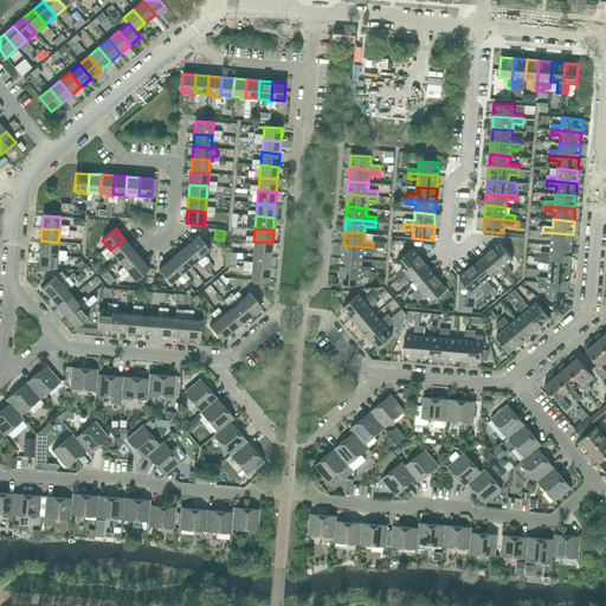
[(572,246),(573,234),(542,232),(542,237),(552,238),(552,245),(572,246)]
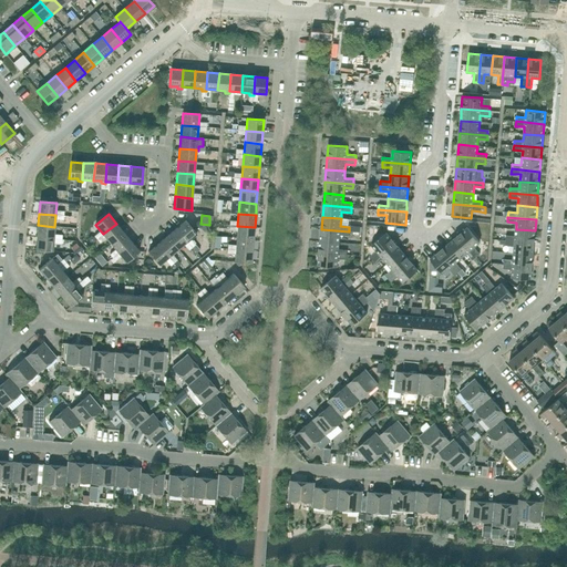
[(186,220),(176,228),(187,241),(188,243),(192,240),(191,238),(196,234),(186,220)]
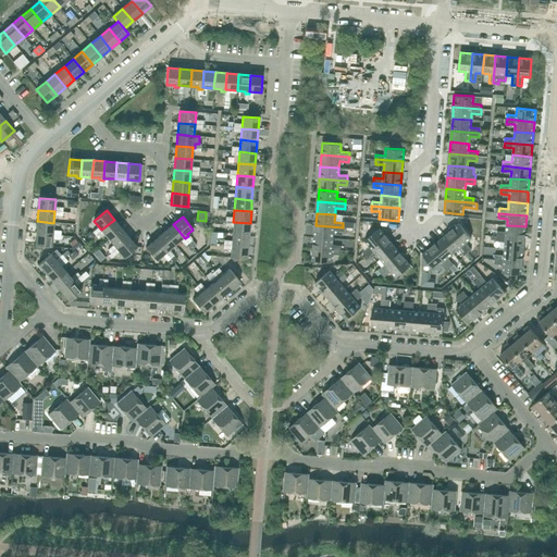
[(109,239),(122,229),(114,220),(101,230),(109,239)]
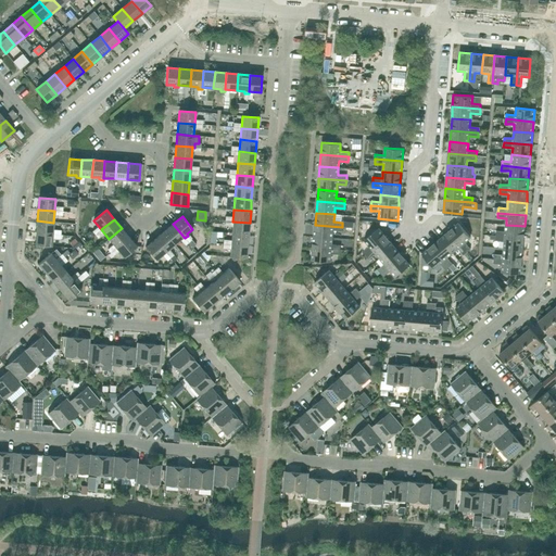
[(52,234),(53,223),(37,220),(36,232),(52,234)]
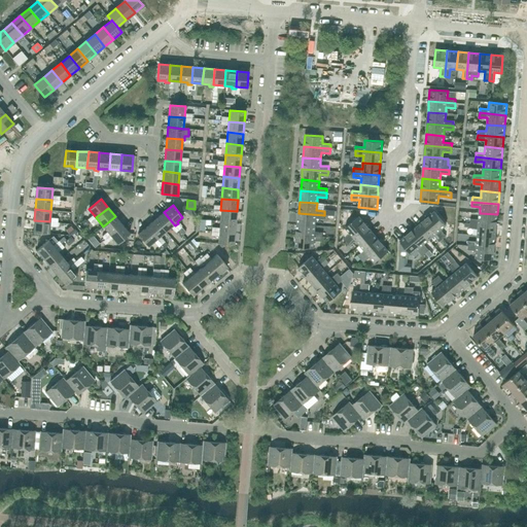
[(236,222),(237,211),(220,210),(220,220),(236,222)]
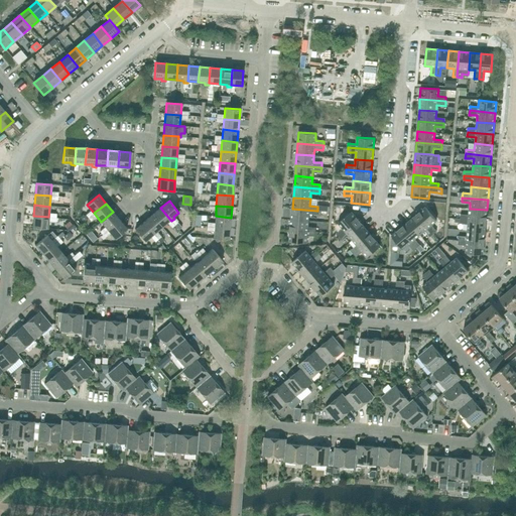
[(431,225),(436,221),(425,207),(416,215),(433,234),(436,231),(431,225)]
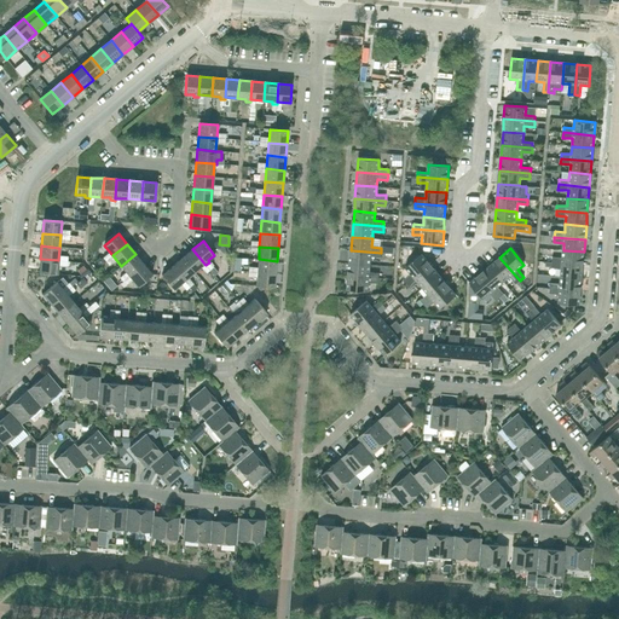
[(195,272),(204,264),(192,249),(183,258),(195,272)]
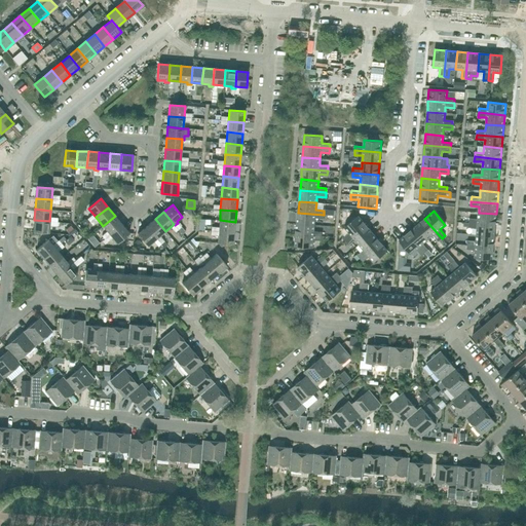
[(324,219),(324,215),(298,213),(297,223),(314,225),(315,218),(324,219)]
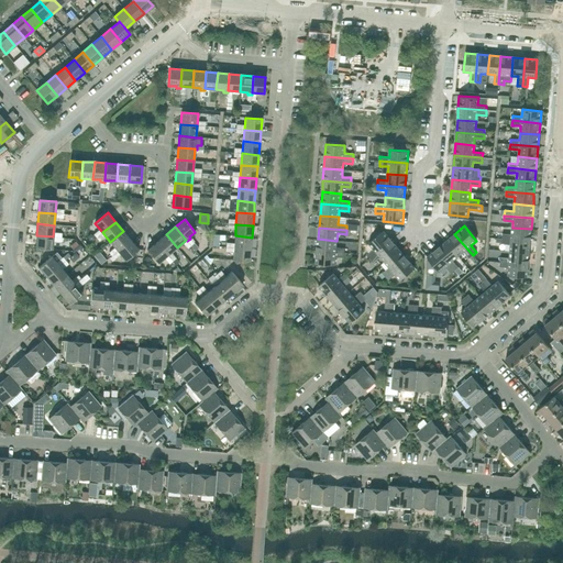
[(530,241),(531,229),(512,228),(511,234),(503,234),(501,239),(530,241)]
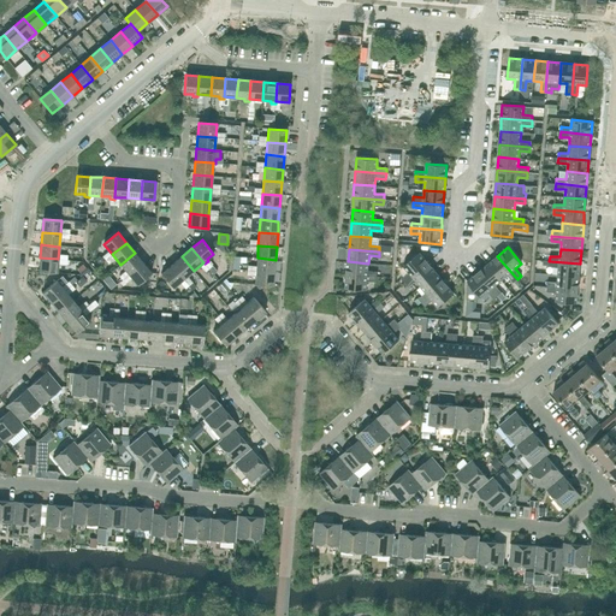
[(129,274),(143,262),(135,253),(120,265),(129,274)]
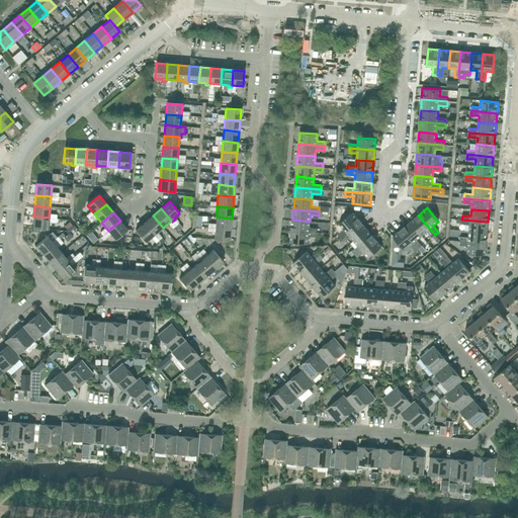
[(340,238),(360,222),(353,212),(340,224),(344,229),(338,235),(340,238)]
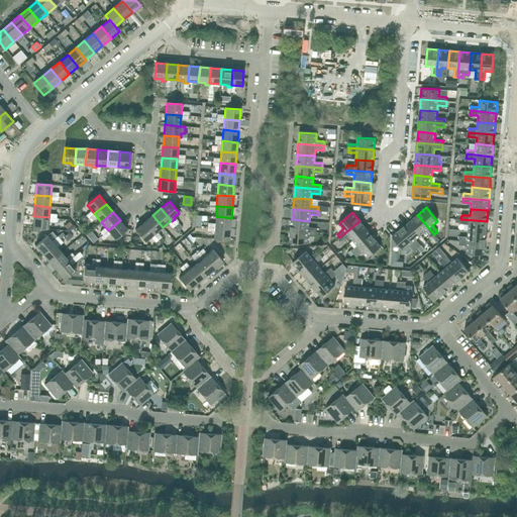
[(153,234),(163,227),(152,215),(143,222),(153,234)]
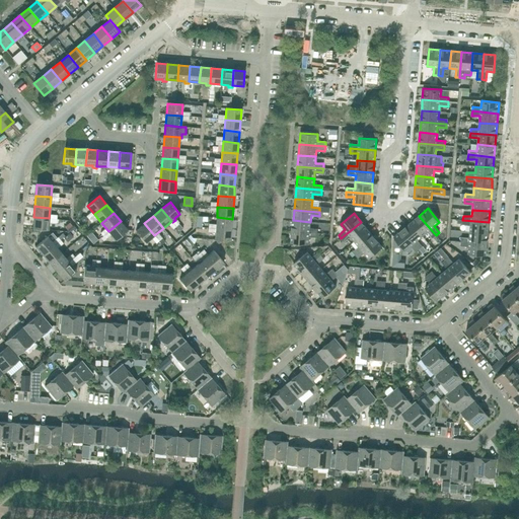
[(433,238),(436,235),(419,216),(411,223),(422,236),(427,232),(433,238)]
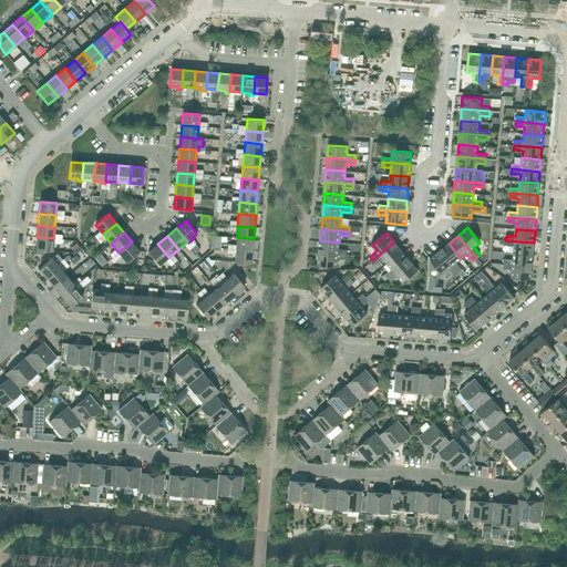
[(52,251),(53,238),(37,237),(35,249),(52,251)]
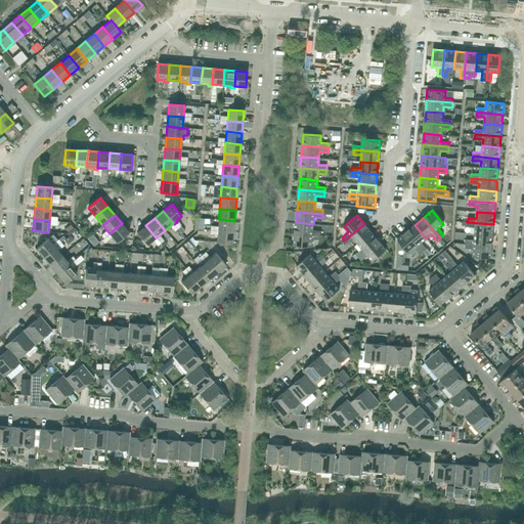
[(233,232),(234,221),(219,219),(218,230),(233,232)]
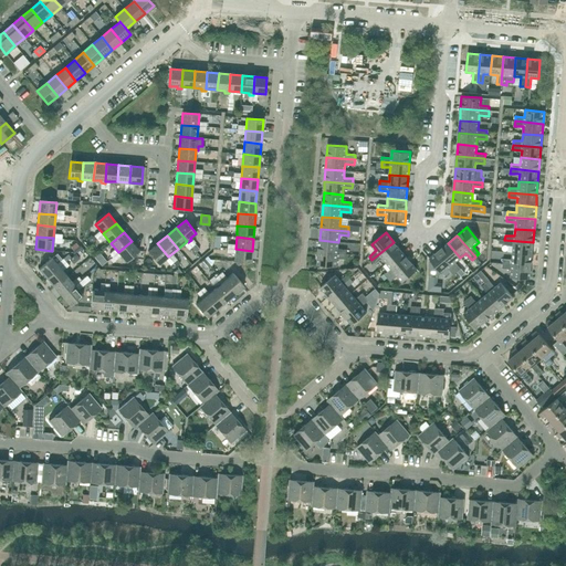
[(191,240),(188,242),(191,247),(196,252),(199,249),(191,240)]
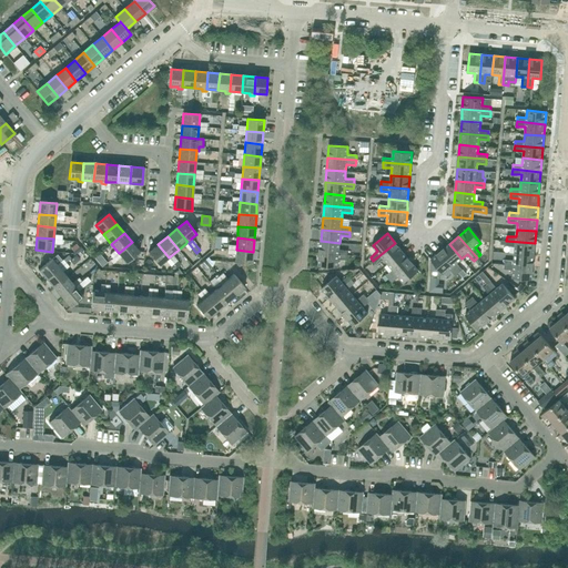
[(338,250),(340,243),(321,241),(320,253),(347,255),(348,251),(338,250)]
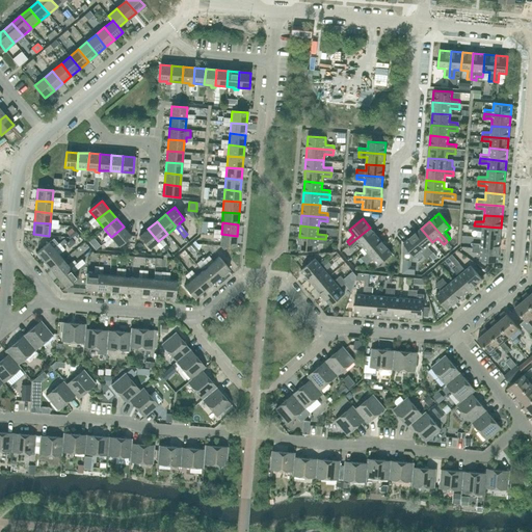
[(500,239),(501,228),(474,225),(474,230),(482,231),(482,237),(500,239)]
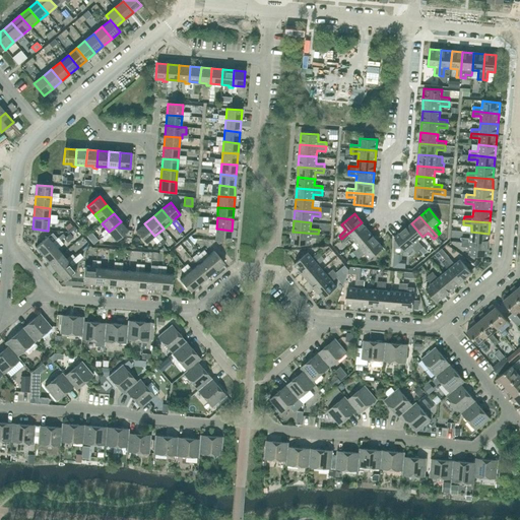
[(116,241),(128,231),(121,221),(109,232),(116,241)]
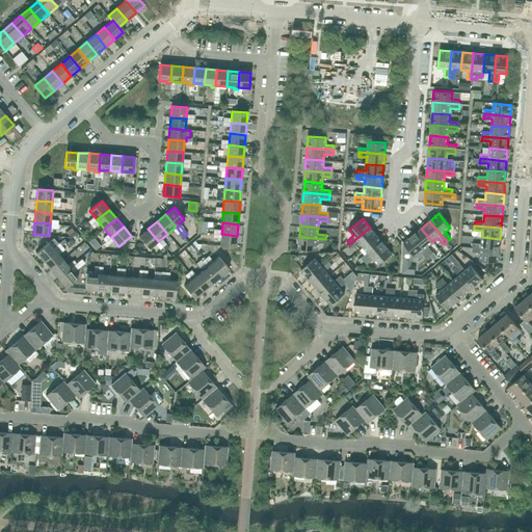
[(364,247),(377,236),(370,228),(349,244),(352,247),(360,242),(364,247)]
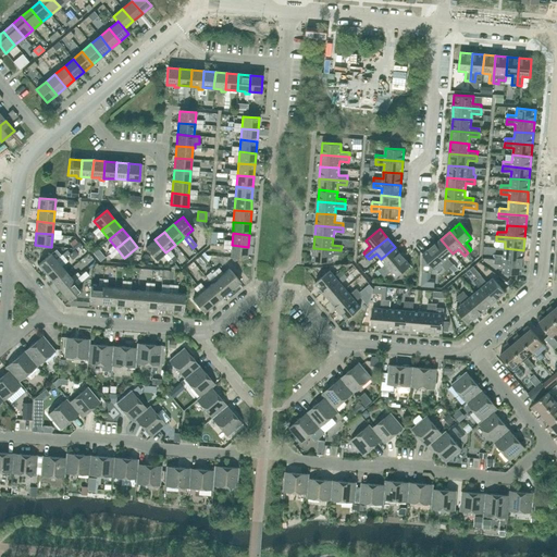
[(157,260),(165,252),(155,239),(146,247),(157,260)]
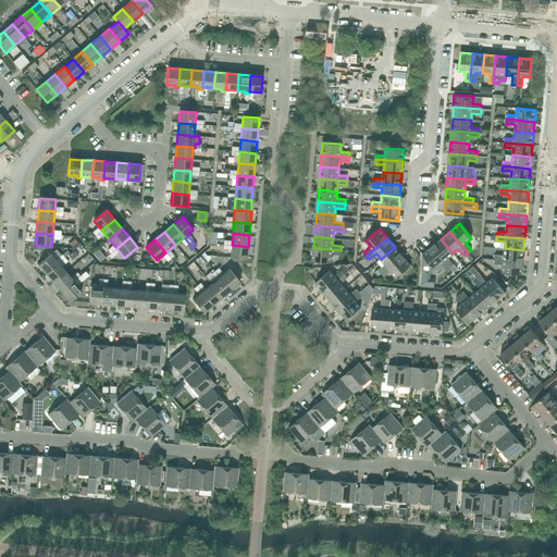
[(447,258),(453,254),(441,239),(432,247),(449,268),(454,264),(447,258)]
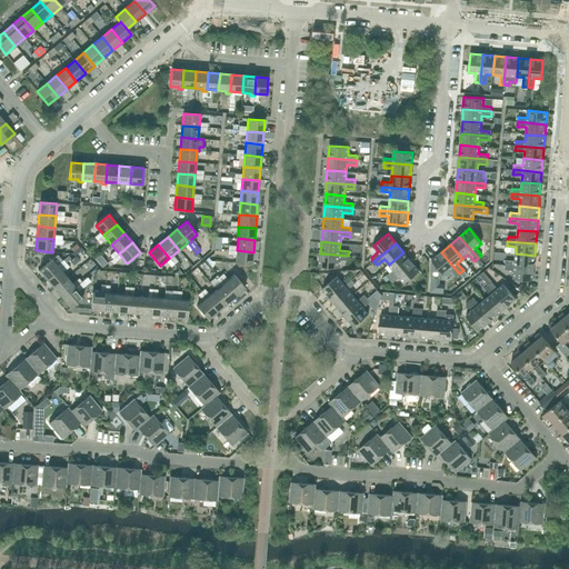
[(252,265),(253,252),(237,250),(236,262),(252,265)]
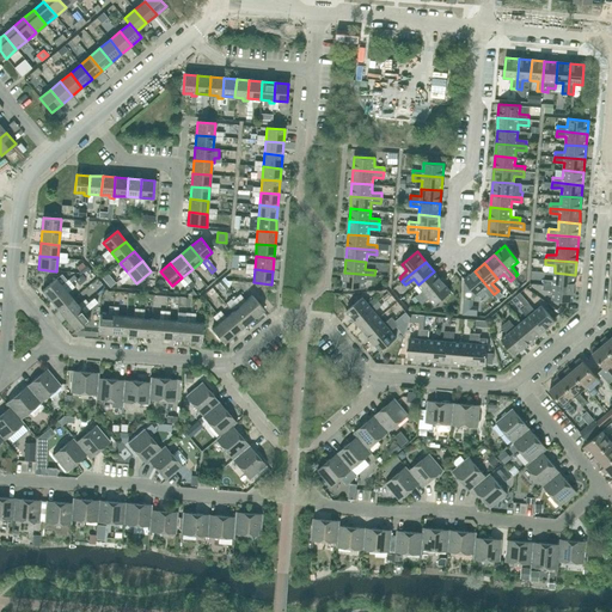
[(442,281),(434,271),(418,285),(423,291),(415,297),(418,301),(442,281)]
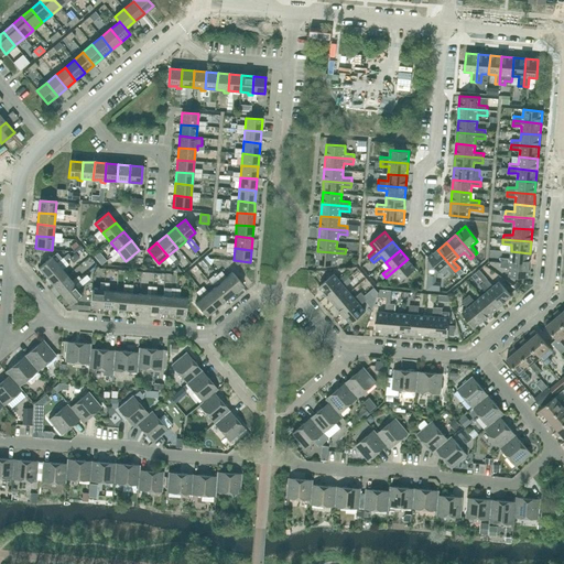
[(452,274),(455,271),(437,250),(427,258),(440,272),(446,267),(452,274)]
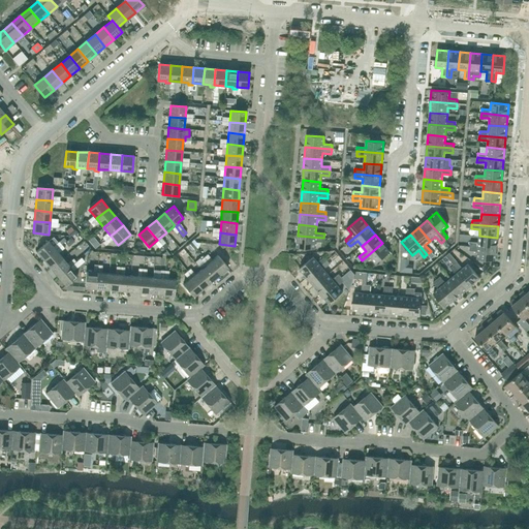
[(323,243),(323,238),(298,236),(297,247),(314,249),(315,242),(323,243)]
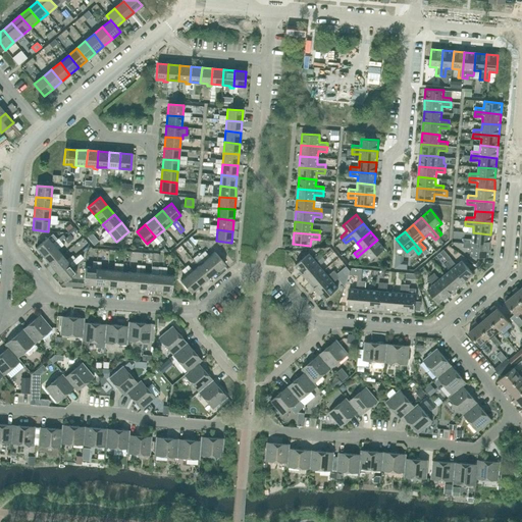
[(489,246),(490,235),(473,232),(472,240),(464,239),(463,244),(489,246)]
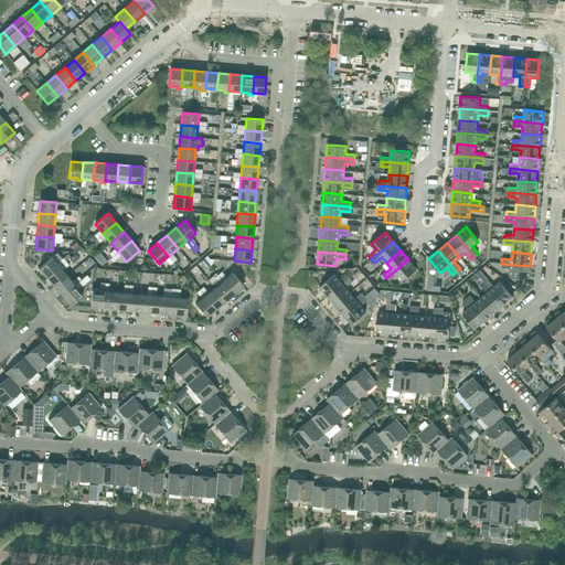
[(70,258),(73,263),(78,257),(75,254),(70,258)]
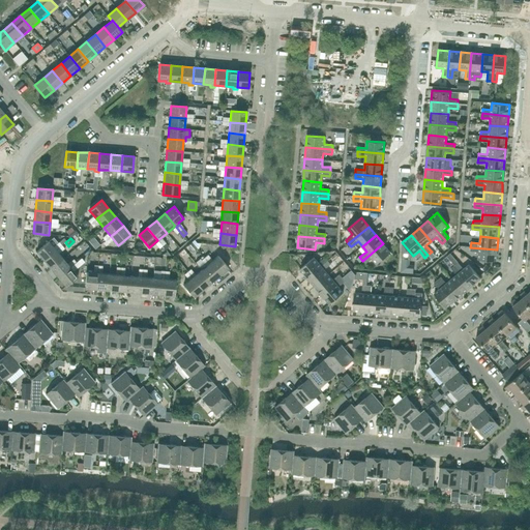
[(56,251),(53,247),(49,241),(36,252),(43,260),(56,251)]
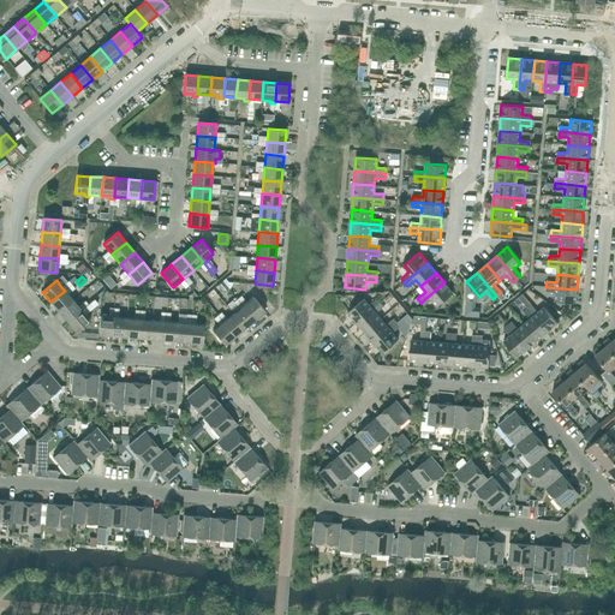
[(216,298),(230,290),(225,280),(210,290),(216,298)]
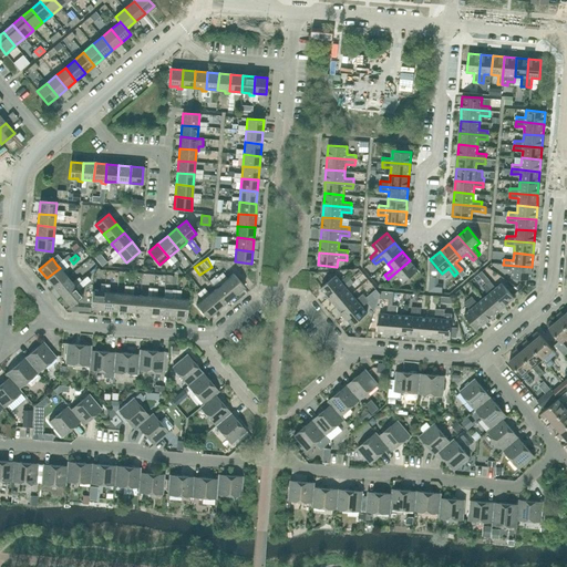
[(403,282),(418,270),(410,260),(388,279),(391,282),(398,277),(403,282)]
